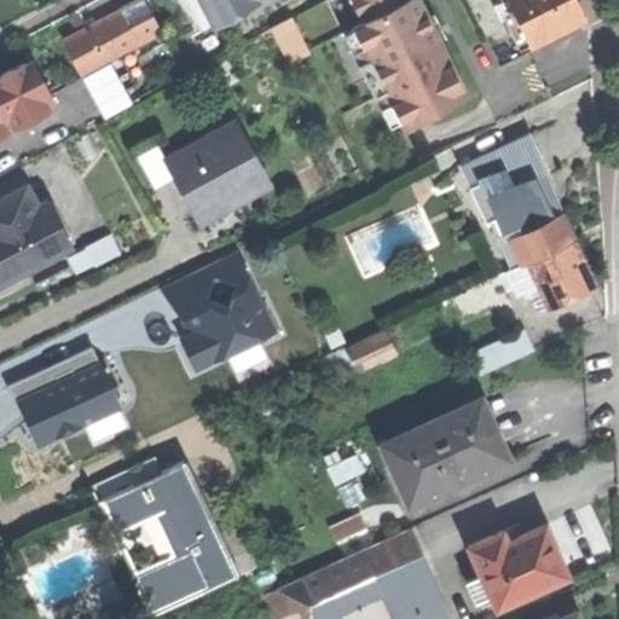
[(143,0),(139,0),(120,10),(131,30),(154,18),(143,0)]
